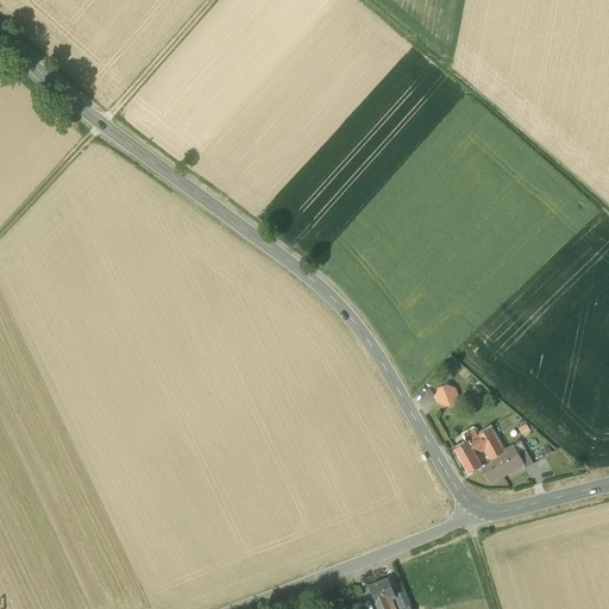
[(446,384),(438,388),(434,396),(438,403),(446,407),(454,403),(457,396),(454,388),(446,384)]
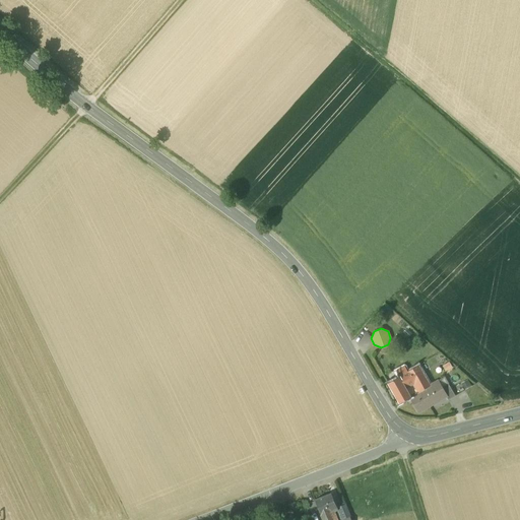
[(418,366),(408,372),(414,385),(426,379),(418,366)]
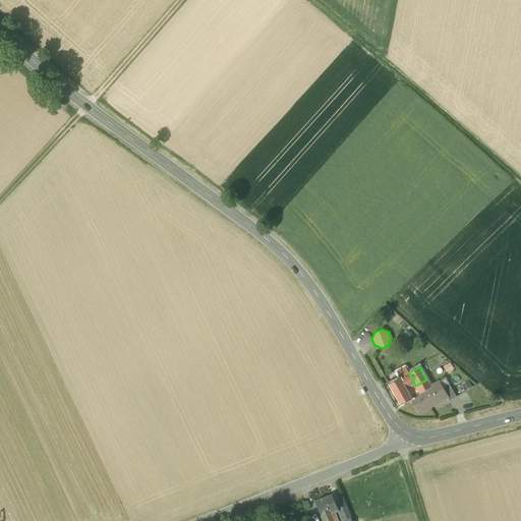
[(406,374),(389,384),(396,396),(407,390),(405,386),(410,383),(406,374)]
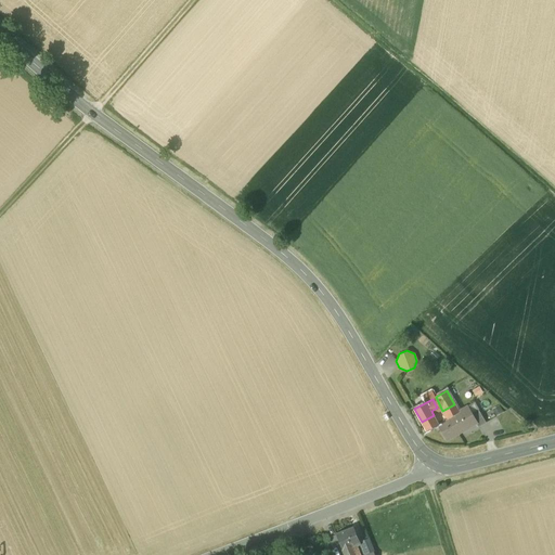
[(454,404),(442,411),(447,420),(459,412),(454,404)]
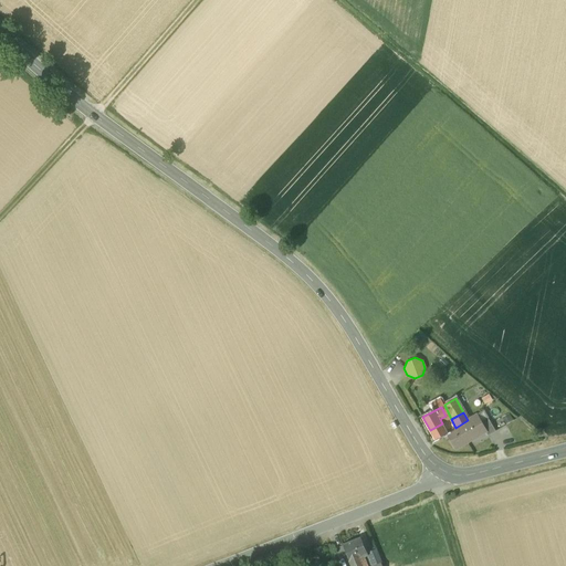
[(450,431),(447,433),(454,447),(465,440),(468,443),(485,432),(480,422),(477,416),(456,428),(450,431)]
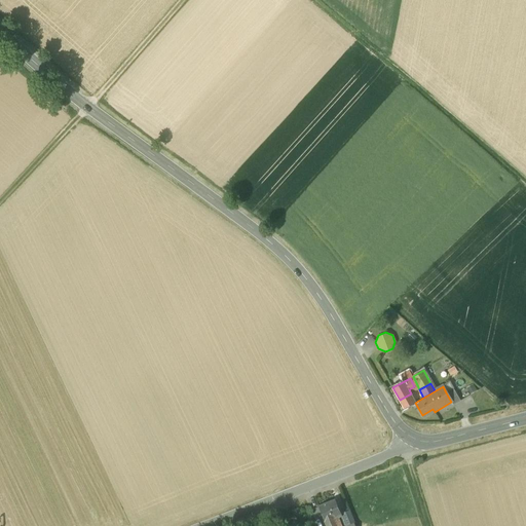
[(453,388),(446,392),(451,402),(453,405),(459,402),(453,388)]
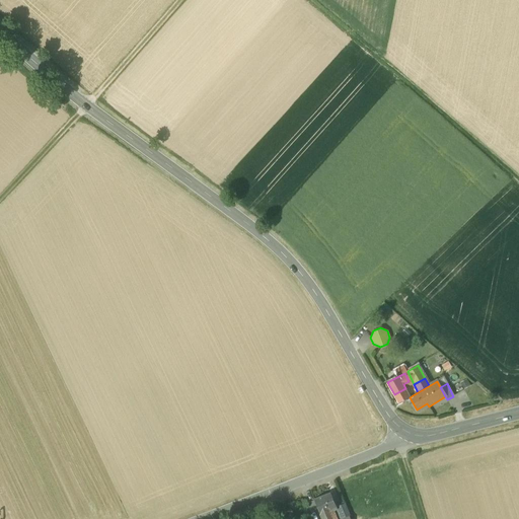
[(405,388),(394,394),(399,403),(410,397),(413,395),(408,387),(405,388)]
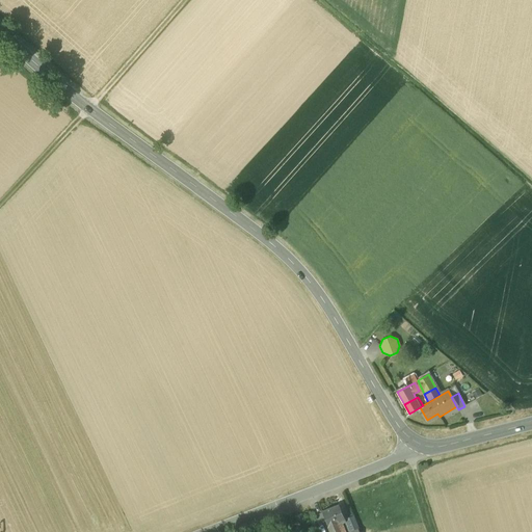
[(339,505),(322,511),(328,527),(338,523),(345,520),(339,505)]
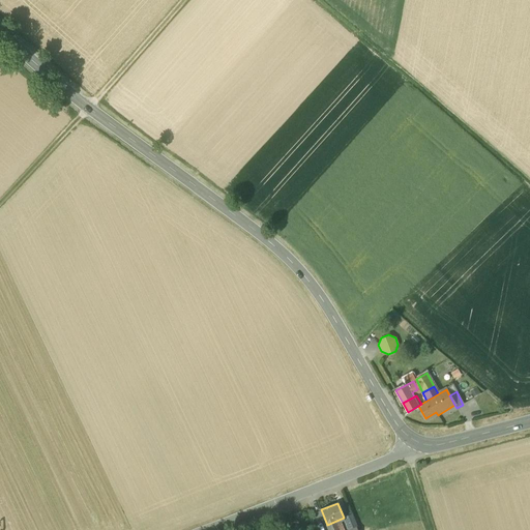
[(340,529),(336,521),(327,525),(329,529),(340,529)]
